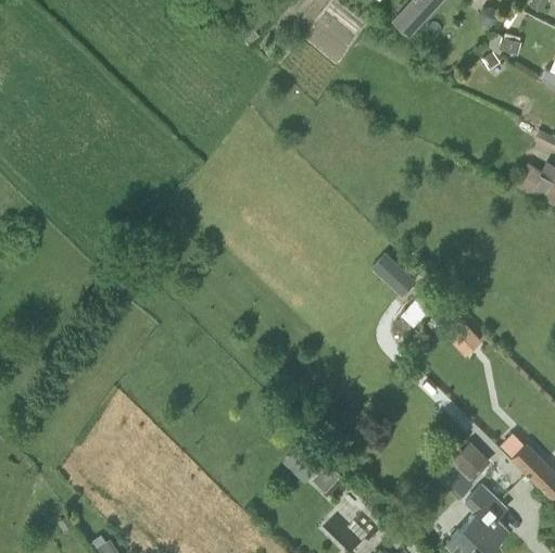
[(252,46),(266,30),(262,26),(290,2),(288,0),(252,0),(238,13),(239,16),(234,23),(252,46)]
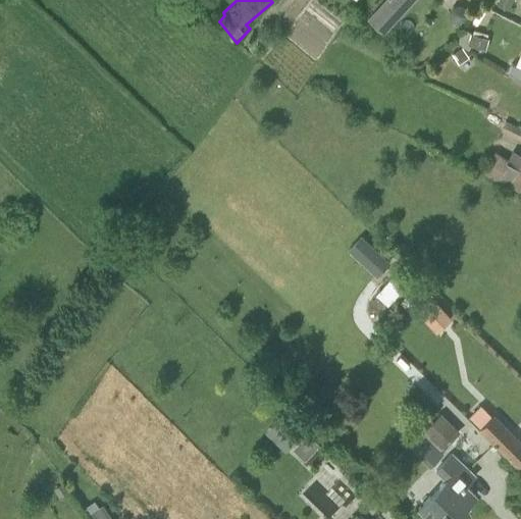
[(383,35),(415,0),(386,0),(368,19),(383,35)]
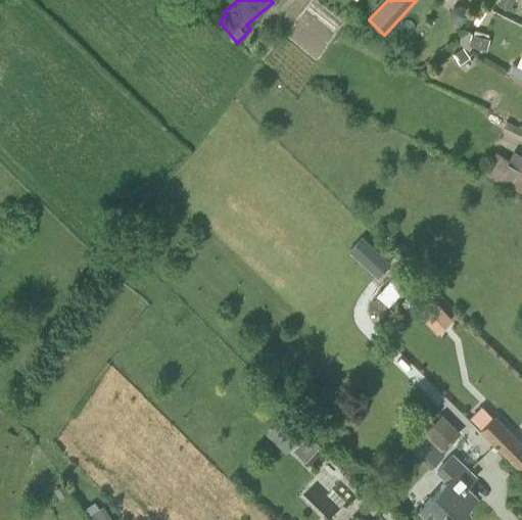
[(486,51),(490,39),(473,36),(465,31),(458,44),(471,53),(473,48),(486,51)]
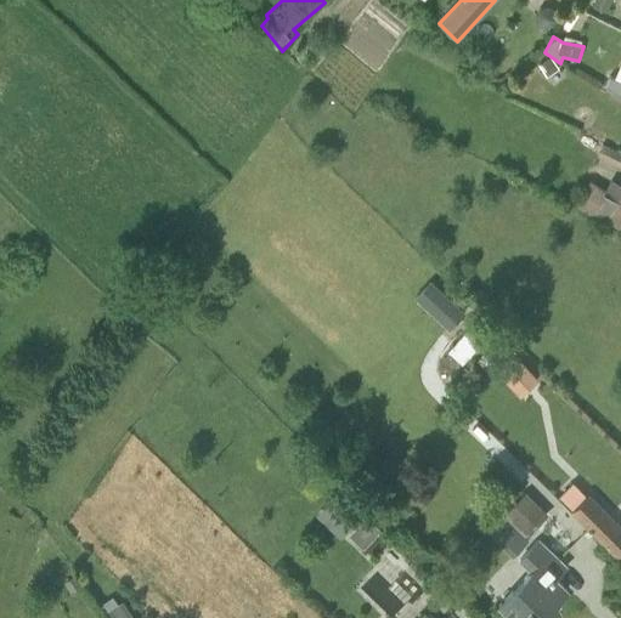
[(548,79),(560,71),(552,58),(540,67),(548,79)]
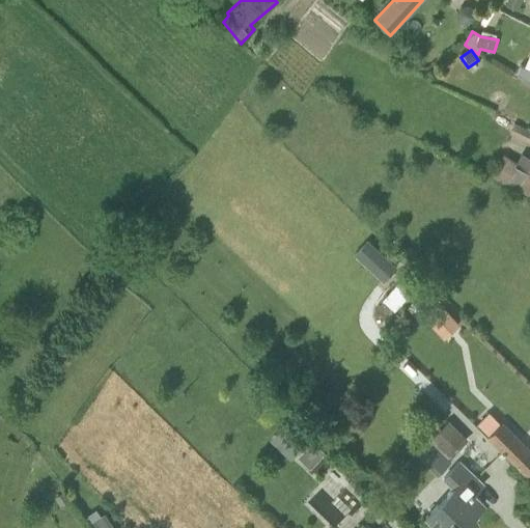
[(529,72),(524,70),(520,80),(529,84),(529,72)]
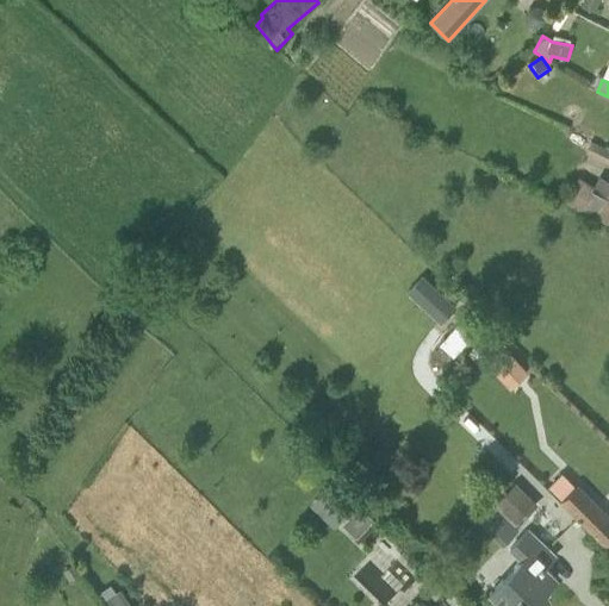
[(608,152),(592,145),(586,157),(608,168),(608,152)]
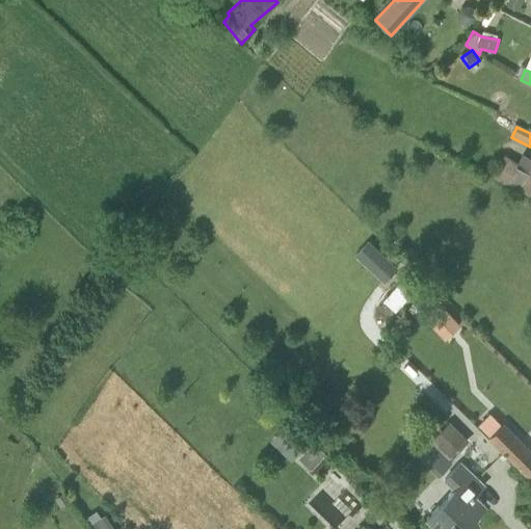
[(530,174),(518,167),(507,186),(520,192),(530,197),(530,174)]
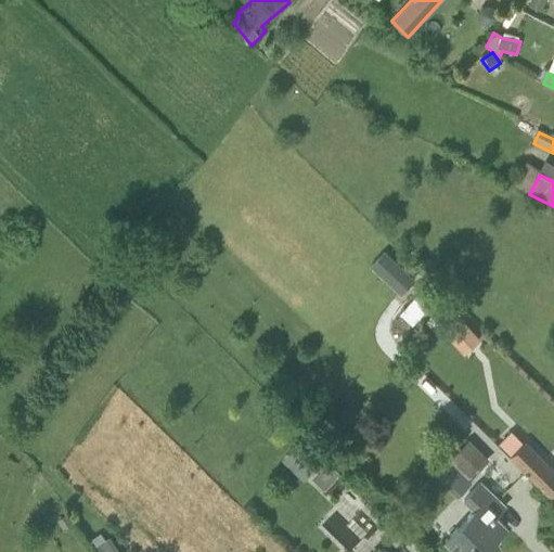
[(384,255),(371,269),(401,297),(414,283),(384,255)]
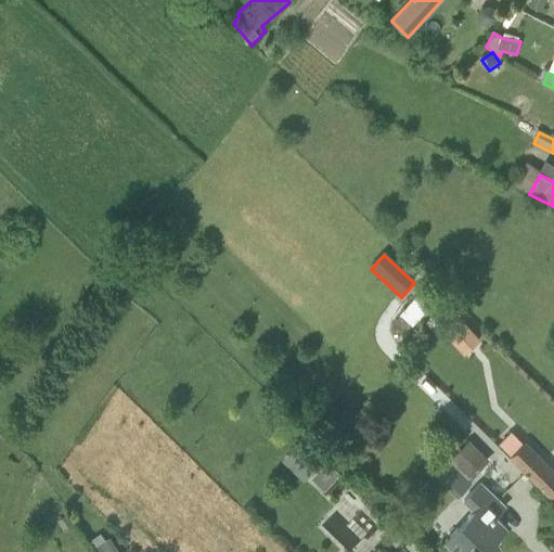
[(404,332),(435,304),(424,294),(395,322),(404,332)]
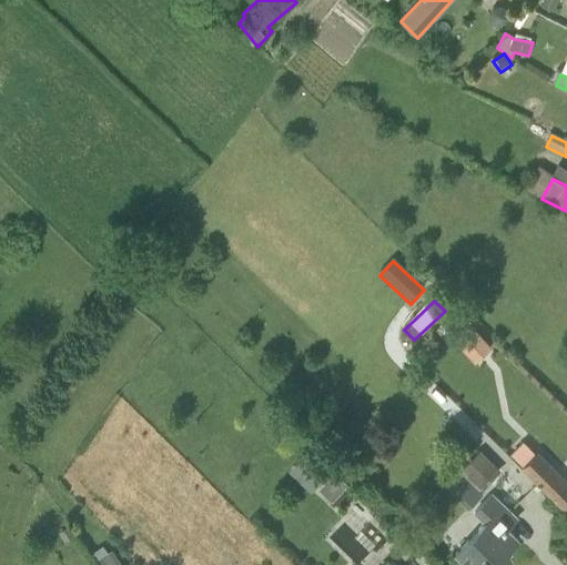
[(476,332),(459,347),(475,364),(492,349),(476,332)]
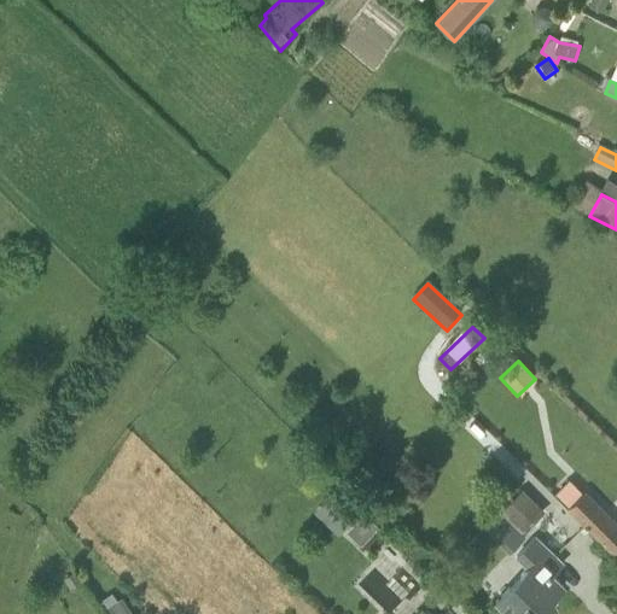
[(361,514),(336,490),(313,514),(339,538),(361,514)]
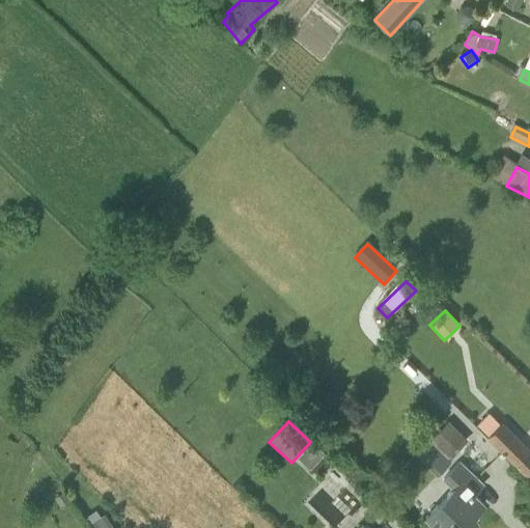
[(417,454),(437,474),(472,442),(452,421),(417,454)]
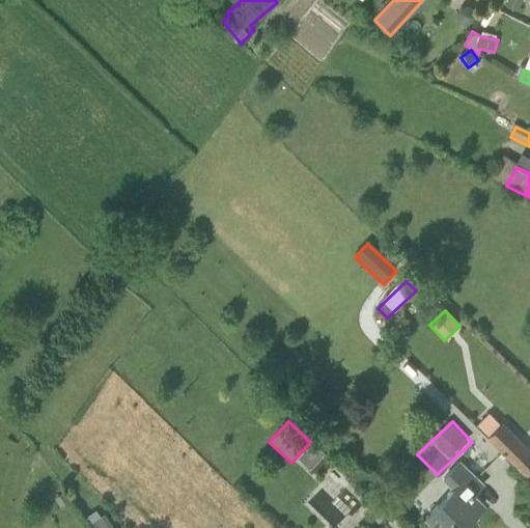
[(527,477),(529,474),(529,453),(503,426),(489,441),(527,477)]
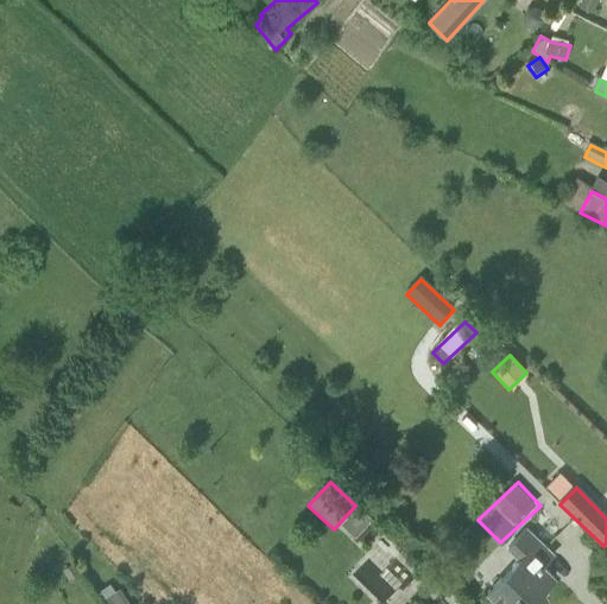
[(342,525),(358,539),(377,519),(361,504),(342,525)]
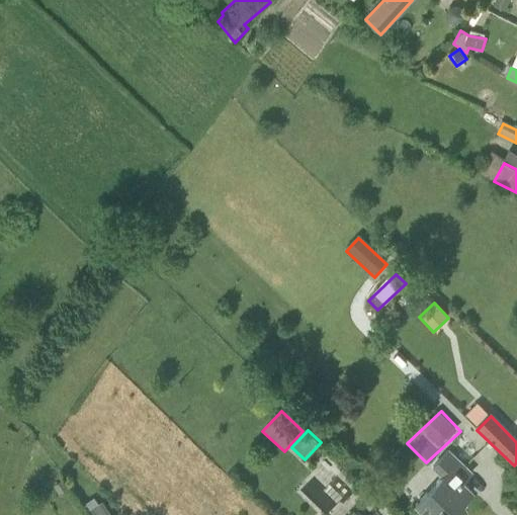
[(455,514),(454,513),(472,494),(461,485),(470,475),(448,452),(433,469),(442,479),(416,506),(425,514),(455,514)]
